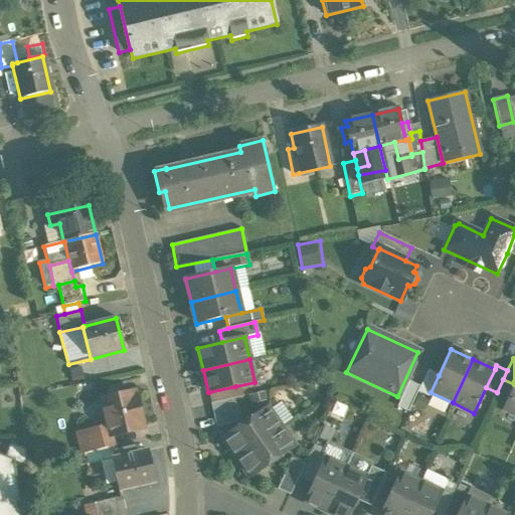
[(419,386),(417,391),(428,396),(431,392),(439,375),(427,370),(419,386)]
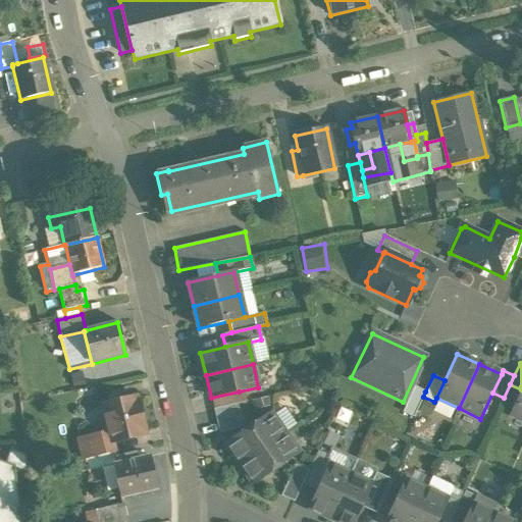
[(258,387),(239,392),(242,403),(271,397),(268,384),(258,387)]
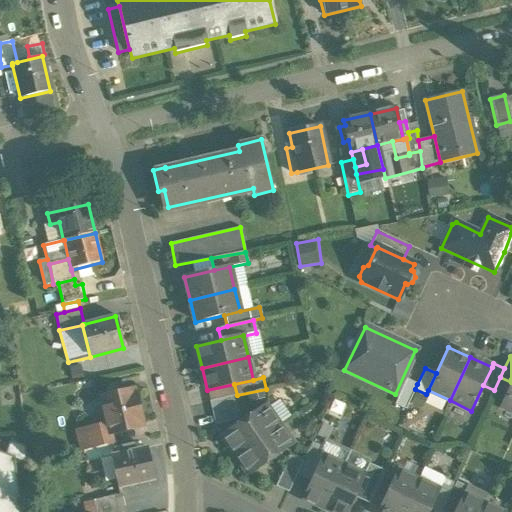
[(406,379),(395,405),(405,410),(417,384),(406,379)]
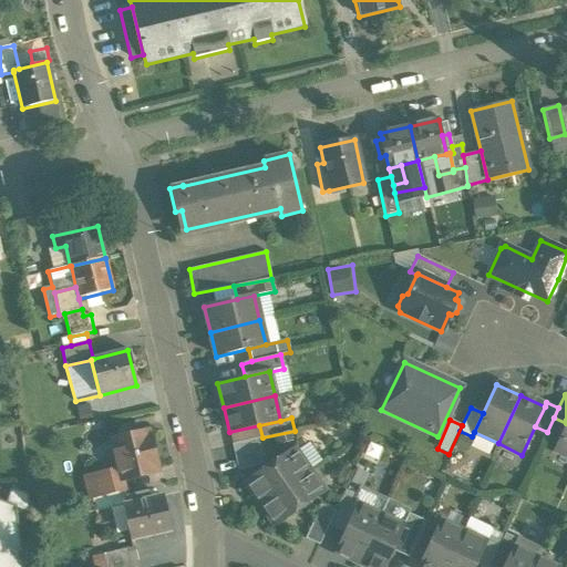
[(566,420),(566,423),(554,450),(566,455),(566,420)]
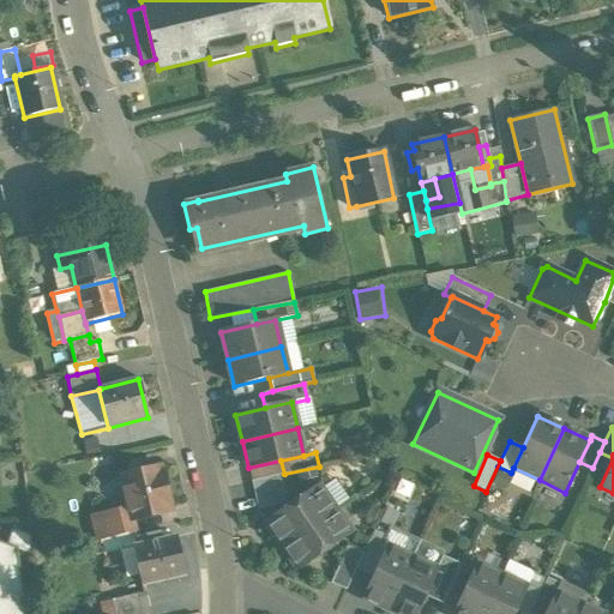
[(161,468),(120,477),(128,513),(130,521),(132,519),(170,511),(161,468)]
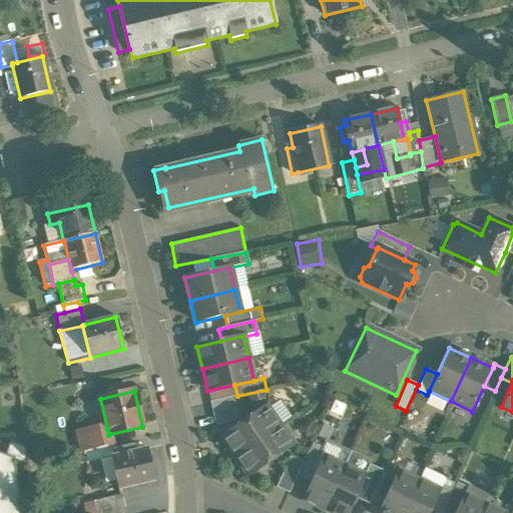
[(233,398),(209,403),(215,426),(238,421),(233,398)]
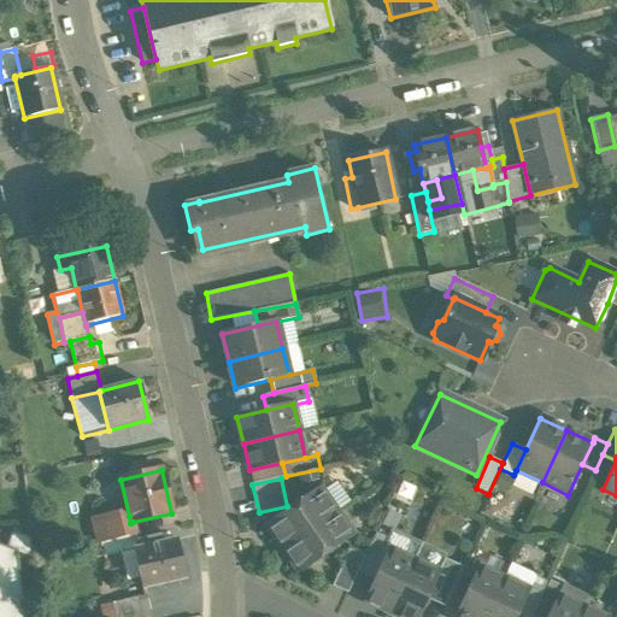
[(318,489),(269,523),(270,527),(269,533),(272,538),(278,539),(285,547),(334,513),(318,489)]
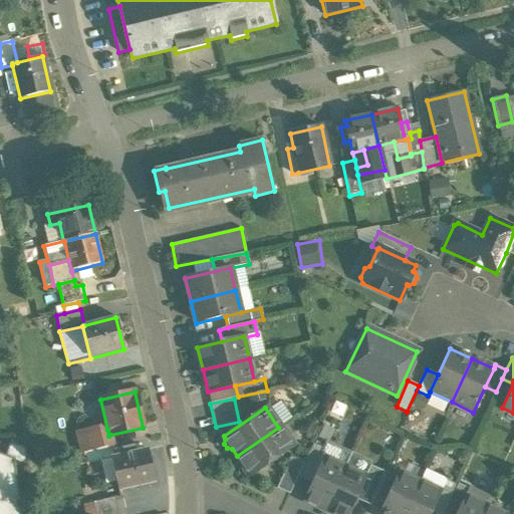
[(278,428),(237,456),(242,463),(241,464),(240,468),(244,473),(249,474),(250,476),(292,448),(278,428)]
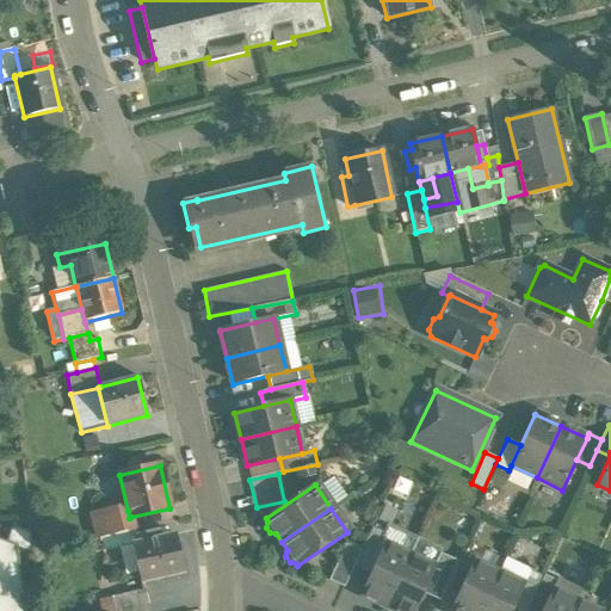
[(128,511),(93,519),(98,538),(135,530),(131,517),(129,518),(128,511)]
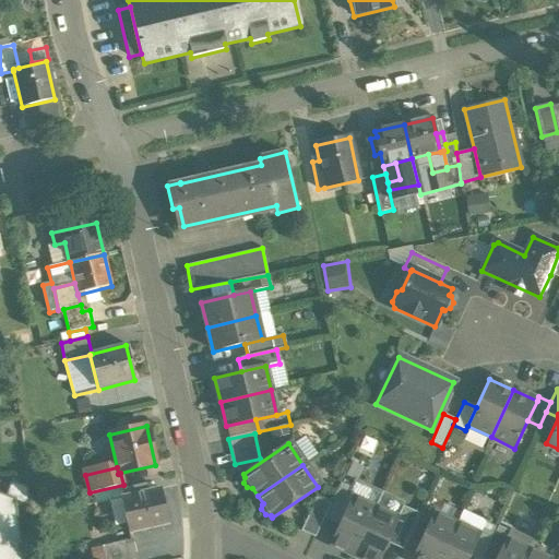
[(28,495),(26,488),(11,483),(6,498),(15,501),(16,507),(30,506),(28,495)]
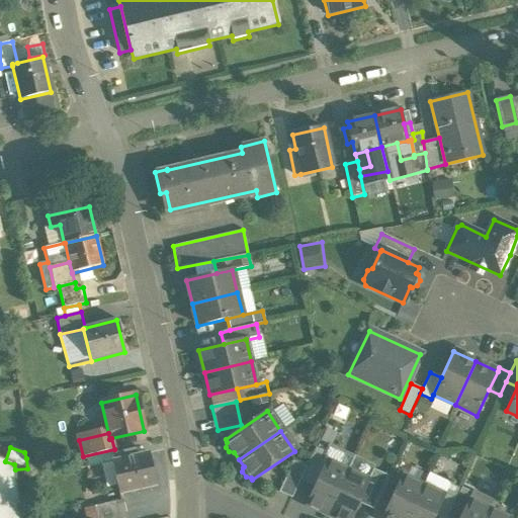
[(306,467),(300,480),(311,485),(327,452),(316,447),(306,467)]
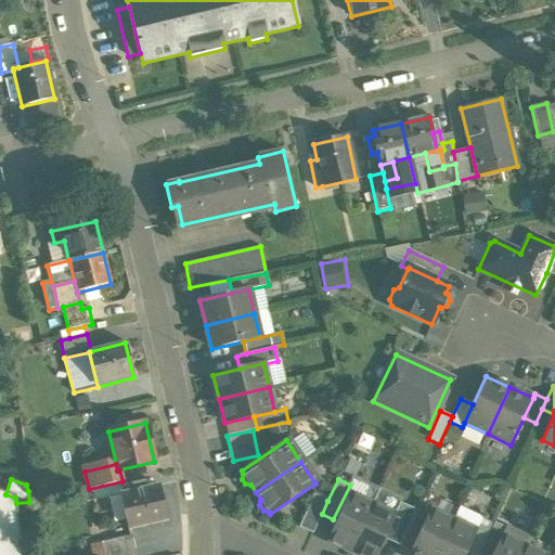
[(142,481),(121,487),(121,494),(120,494),(128,529),(167,520),(159,486),(144,489),(142,481)]
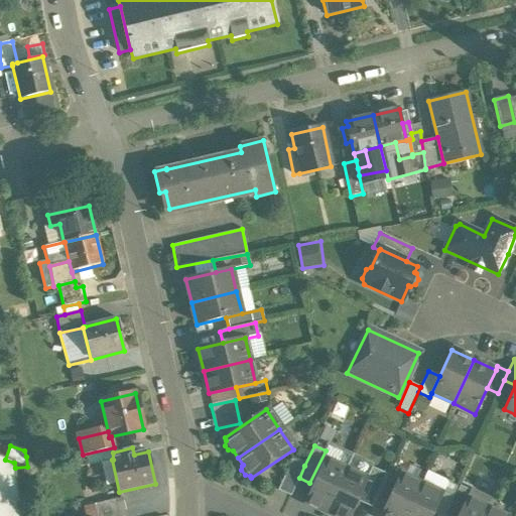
[(20,515),(15,468),(14,463),(5,460),(0,457),(0,515),(20,515)]
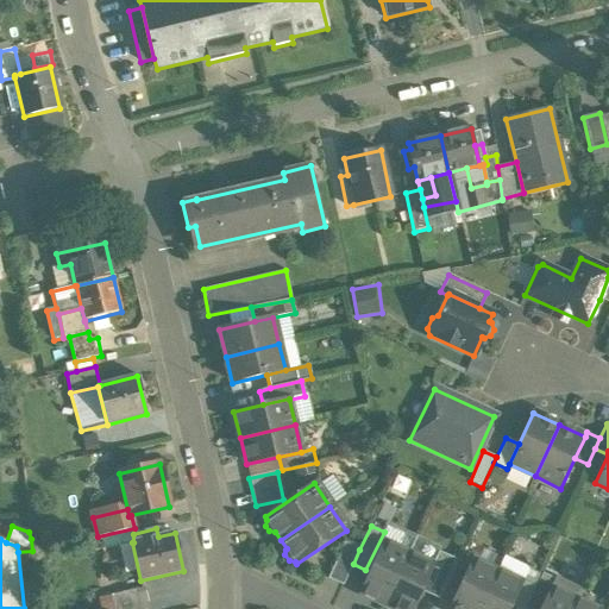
[(345,542),(327,579),(343,585),(353,564),(359,550),(345,542)]
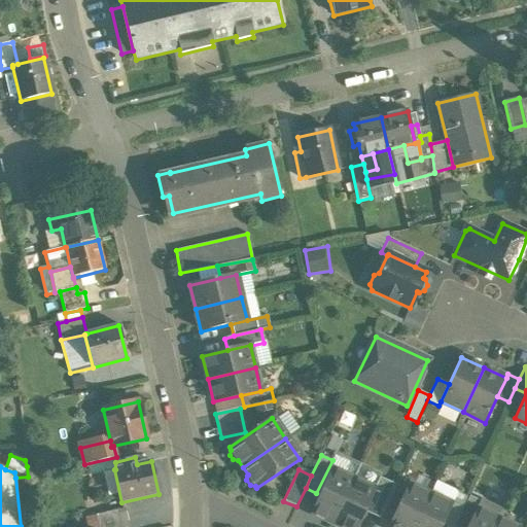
[(354,479),(332,469),(312,514),(332,524),(354,479)]
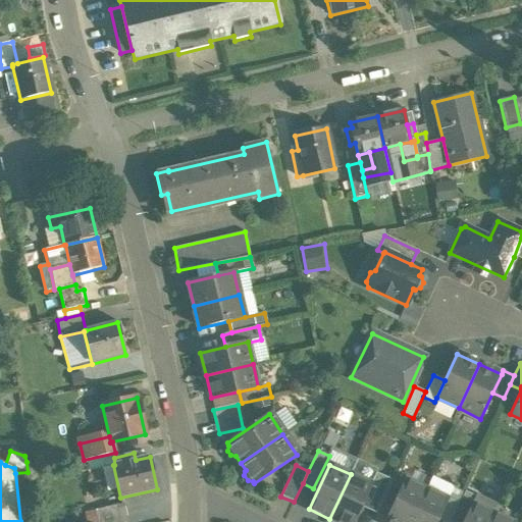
[(376,473),(371,484),(361,507),(376,514),(392,480),(376,473)]
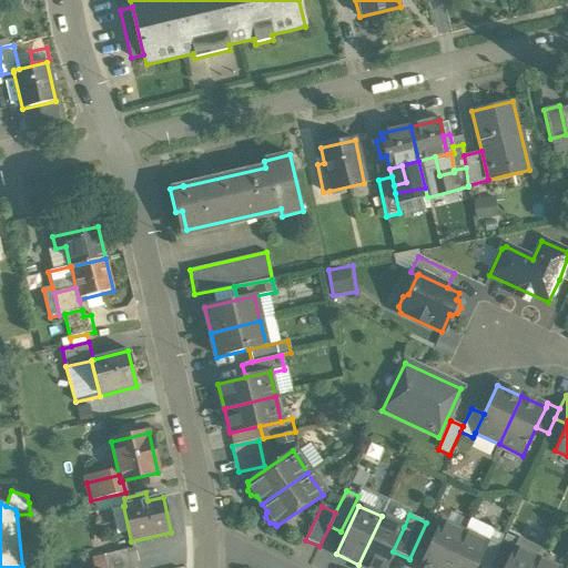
[(404,527),(382,516),(358,565),(366,567),(385,567),(393,551),(404,527)]
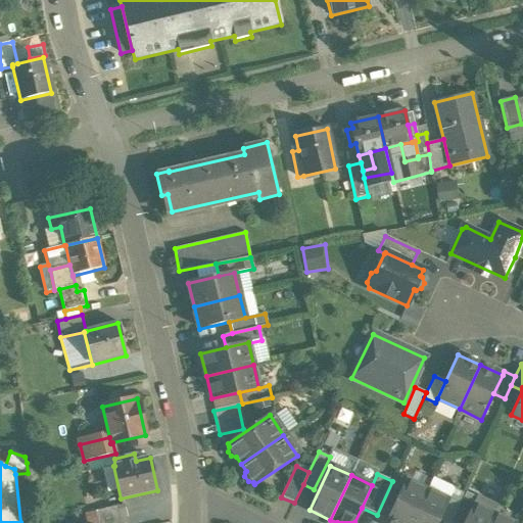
[(392,481),(377,515),(387,520),(403,486),(392,481)]
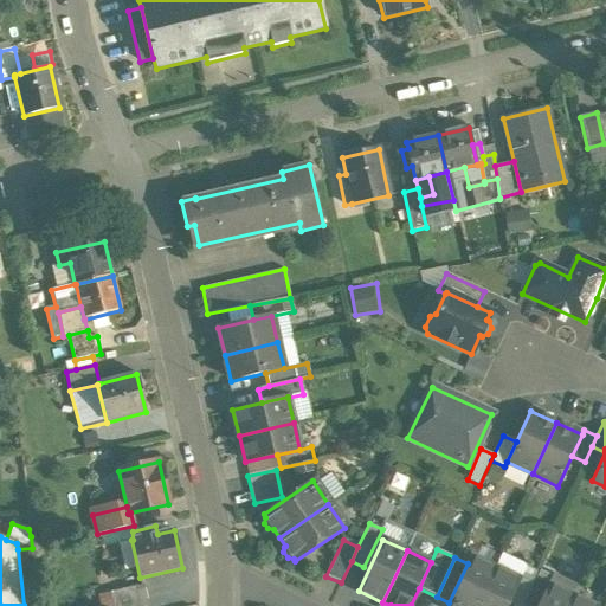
[(477,605),(495,569),(470,558),(468,563),(449,603),(446,605),(477,605)]
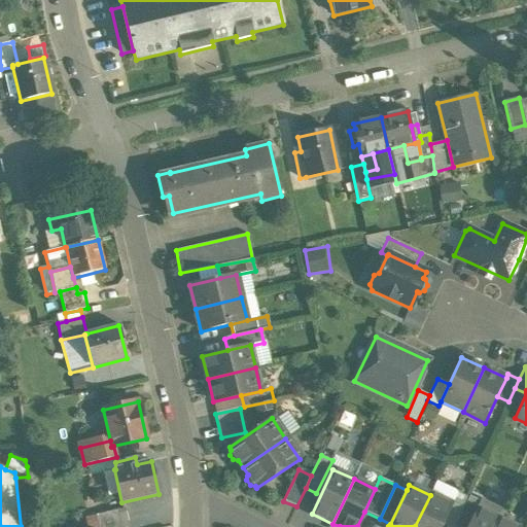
[(441,526),(451,504),(430,495),(415,526),(441,526)]
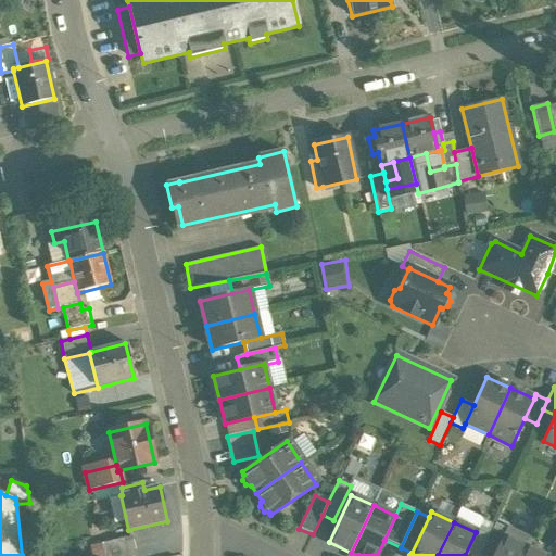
[(491,531),(479,555),(493,555),(503,536),(491,531)]
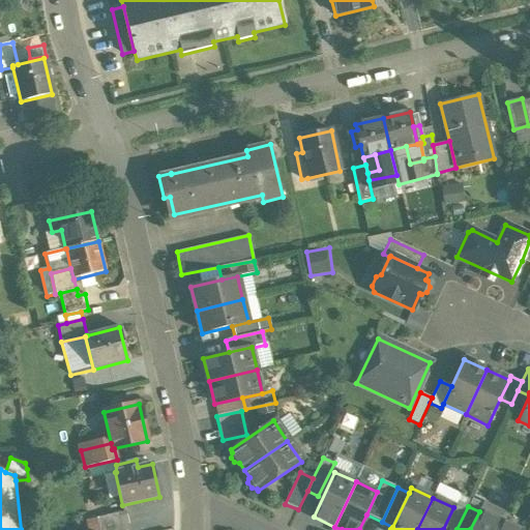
[(497,529),(501,522),(479,511),(470,529),(497,529)]
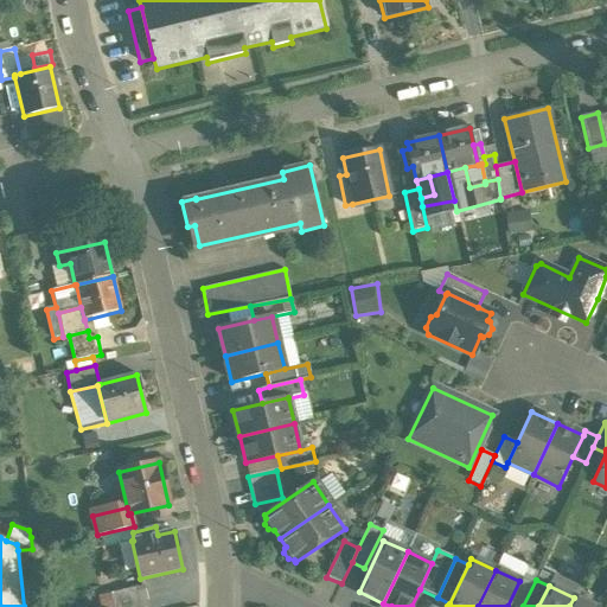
[(147,606),(144,587),(110,594),(113,606),(147,606)]
